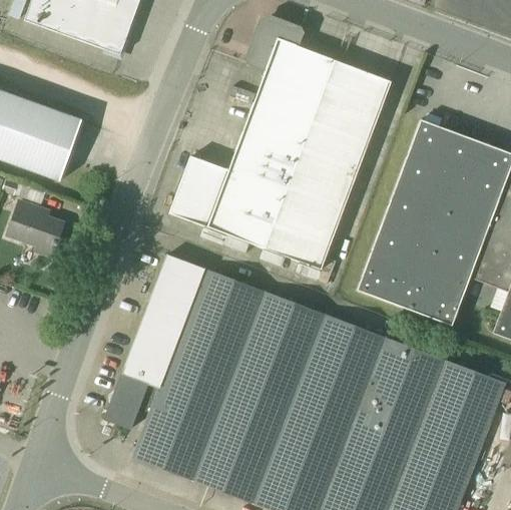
[(19,18),(26,0),(14,0),(9,14),(19,18)]
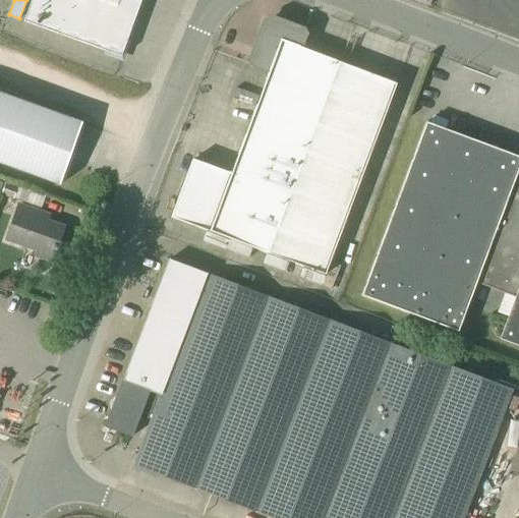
[(123,55),(142,0),(33,0),(26,19),(123,55)]
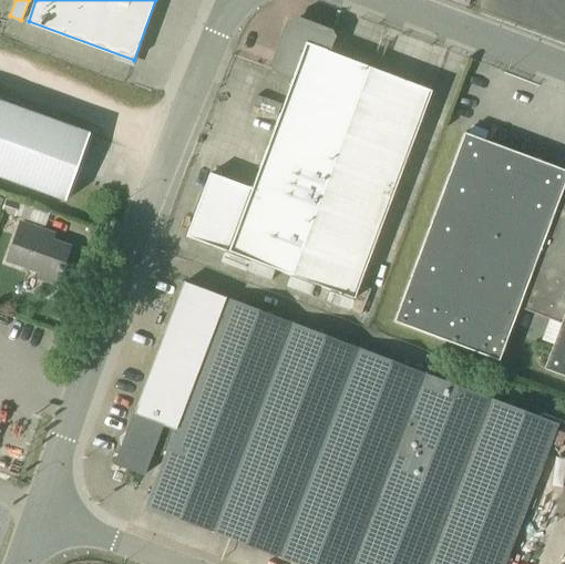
[(357,297),(434,89),(329,50),(335,36),(332,31),(299,18),(290,22),(275,64),(277,69),(295,75),(262,167),(254,187),(216,174),(193,236),(357,297)]
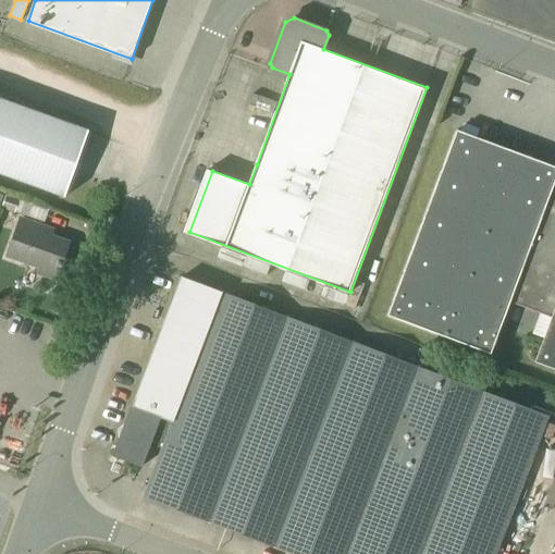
[(0,171),(65,195),(89,128),(0,96),(0,171)]
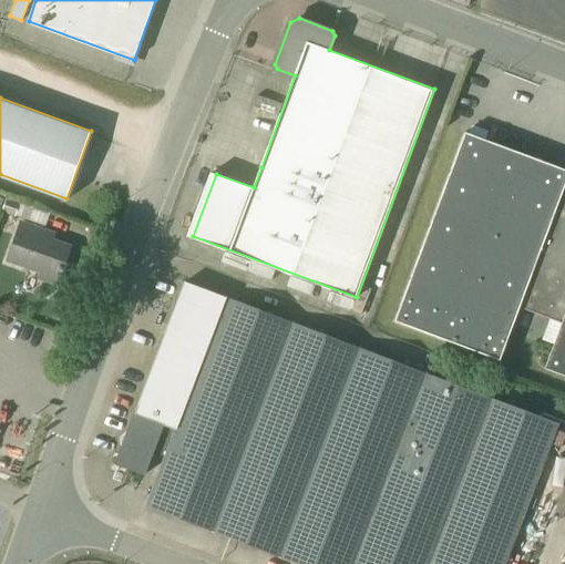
[(564,193),(562,193),(564,186),(564,167),(465,131),(396,319),(500,359),(520,306),(564,321),(546,367),(564,373),(564,193)]
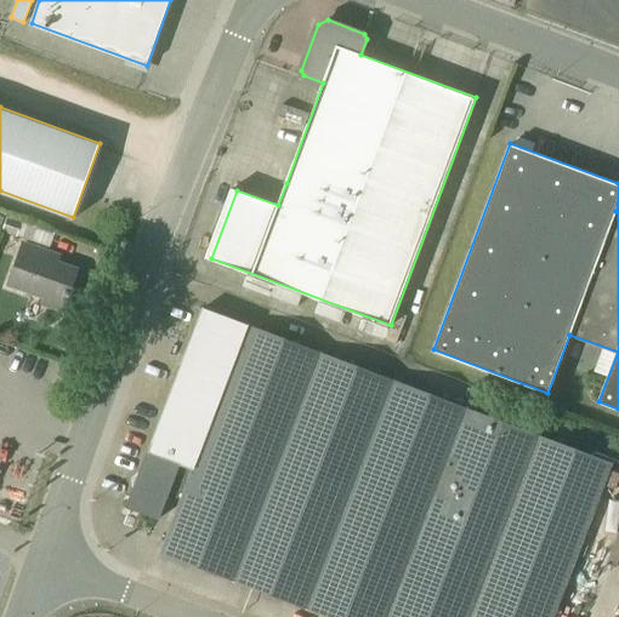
[(18,236),(24,222),(9,216),(4,230),(18,236)]
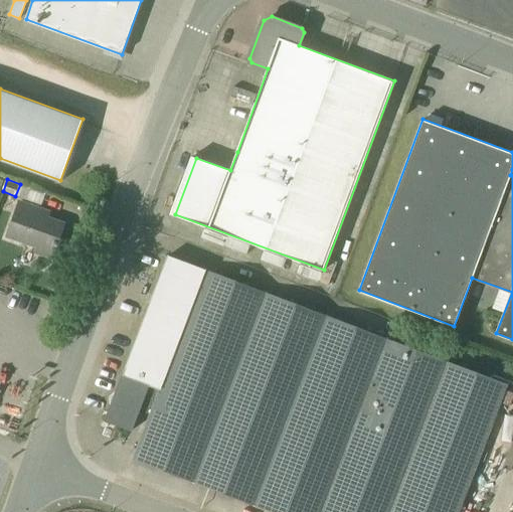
[(26,181),(23,190),(42,196),(45,187),(26,181)]
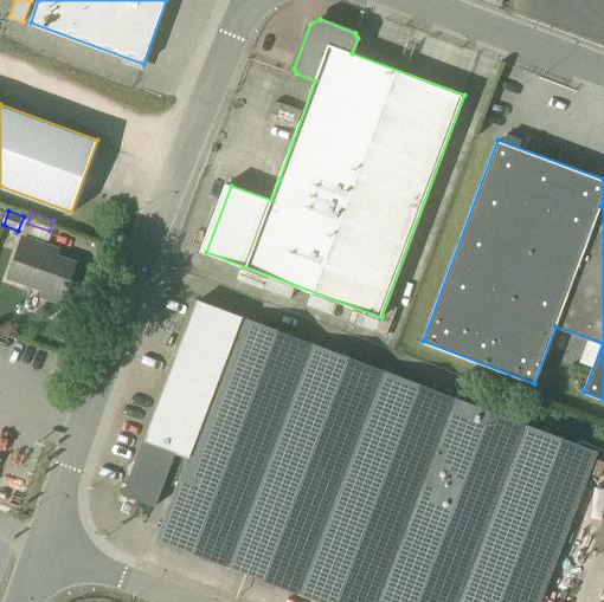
[(65,295),(77,261),(49,252),(51,245),(25,235),(11,276),(65,295)]
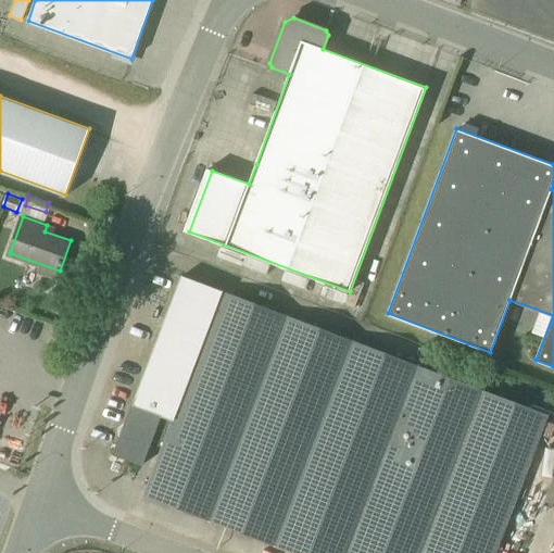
[(494,552),(549,414),(419,365),(223,290),(181,275),(136,396),(137,397),(134,404),(133,404),(114,452),(142,463),(151,441),(163,445),(146,493),(301,552),(494,552)]
